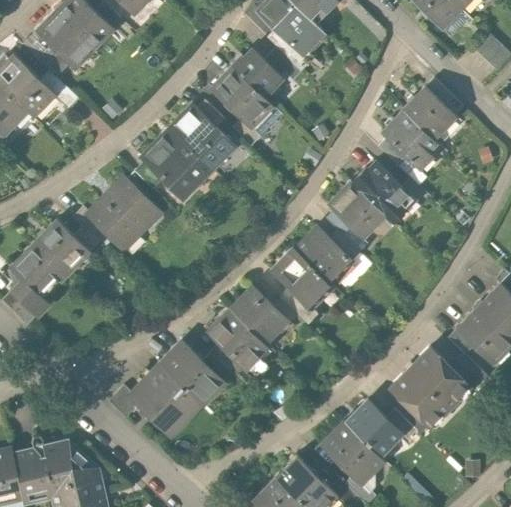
[(90,7),(83,0),(60,0),(52,9),(32,29),(50,46),(70,66),(75,71),(114,30),(95,12),(90,7)]
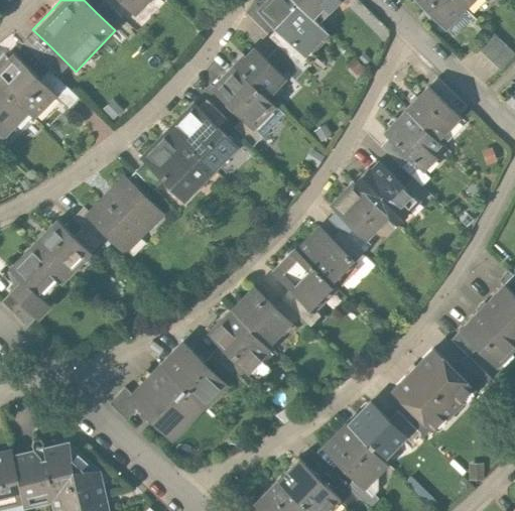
[(123,5),(117,0),(100,0),(104,4),(114,14),(123,5)]
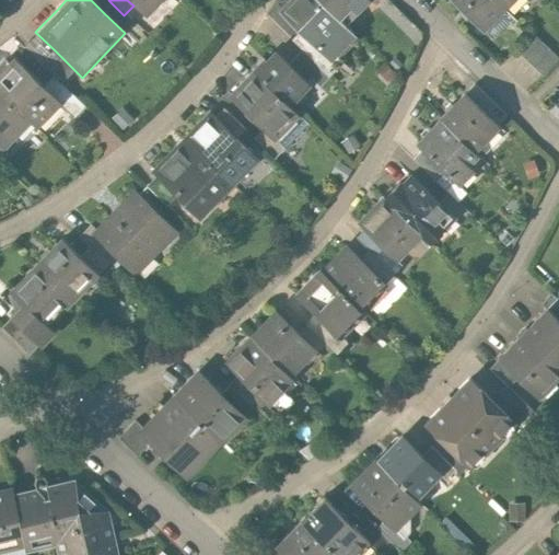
[(146,18),(162,0),(127,0),(134,6),(146,18)]
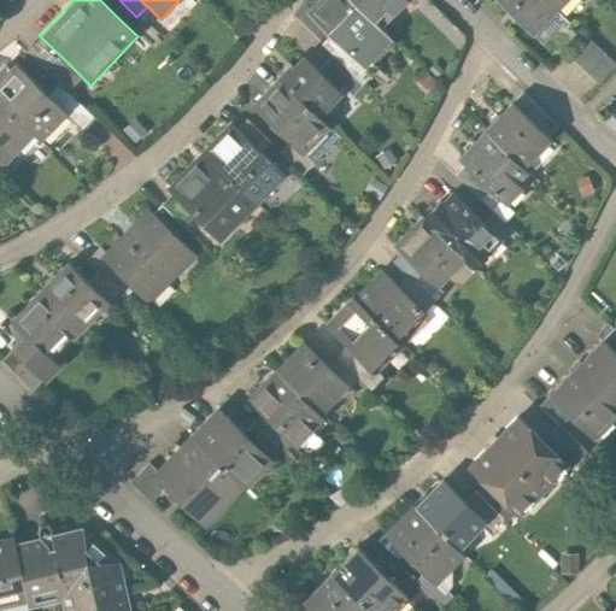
[(379,29),(348,0),(316,0),(305,12),(330,36),(364,70),(392,42),(379,29)]
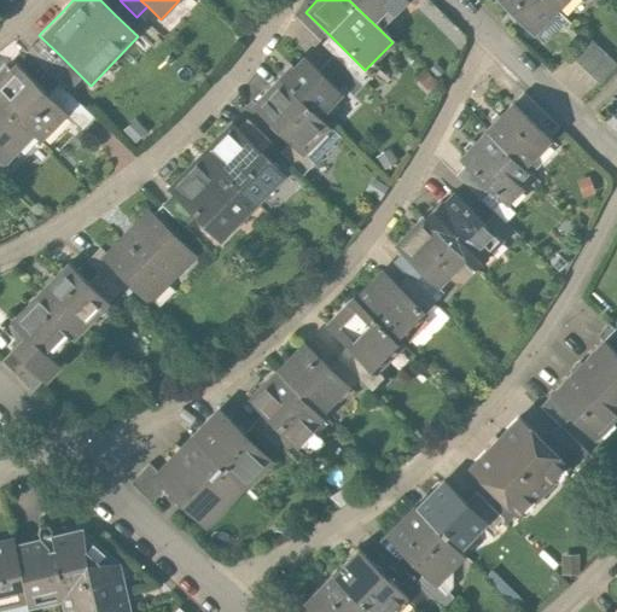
[(349,0),(379,29),(407,0),(349,0)]
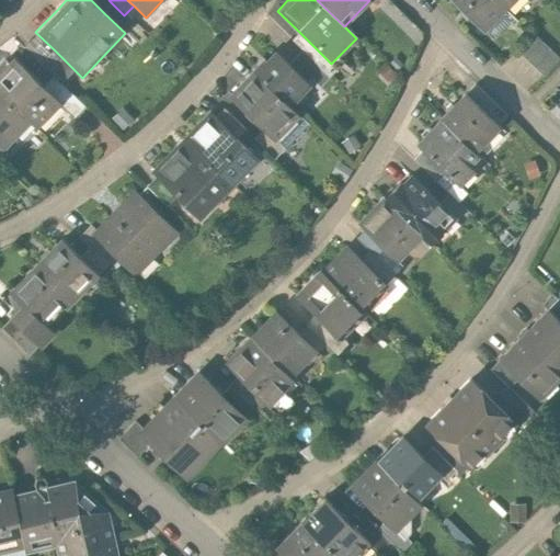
[(369,0),(378,9),(386,1),(385,0),(369,0)]
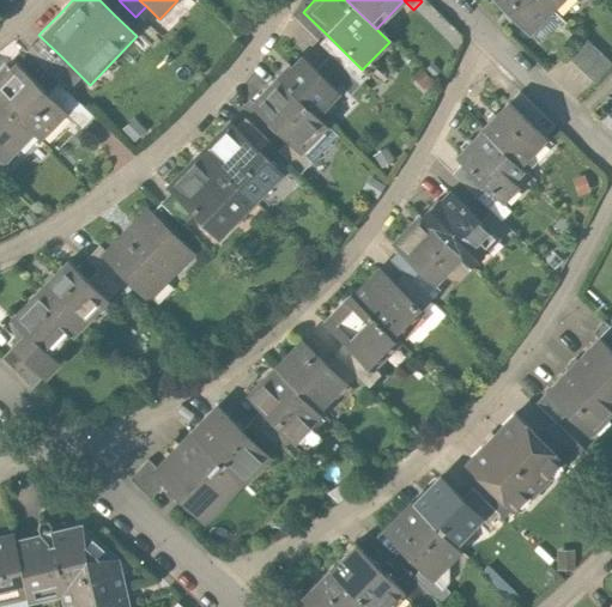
[(555,11),(543,0),(495,0),(532,35),(555,11)]
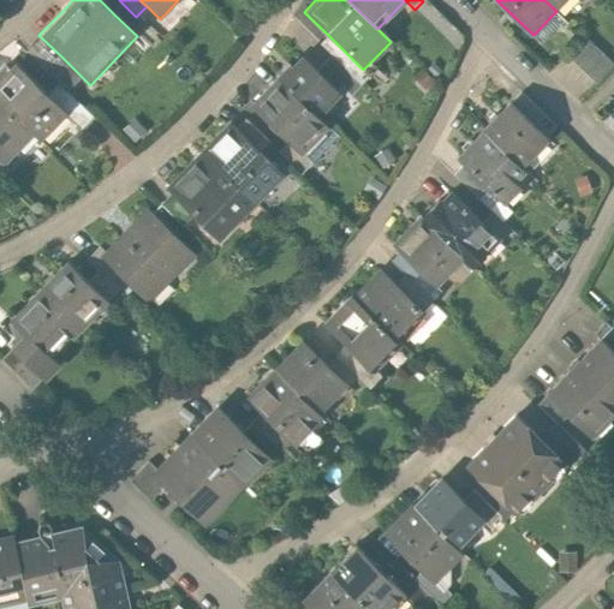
[(544,0),(556,11),(567,0),(544,0)]
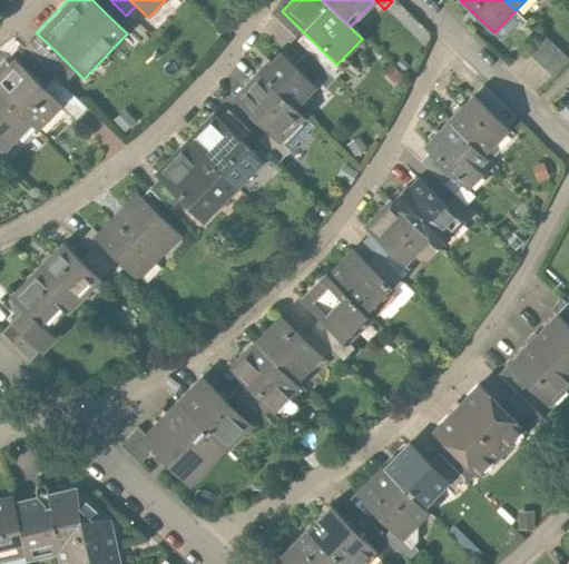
[(126,16),(115,5),(106,13),(127,33),(136,25),(126,16)]
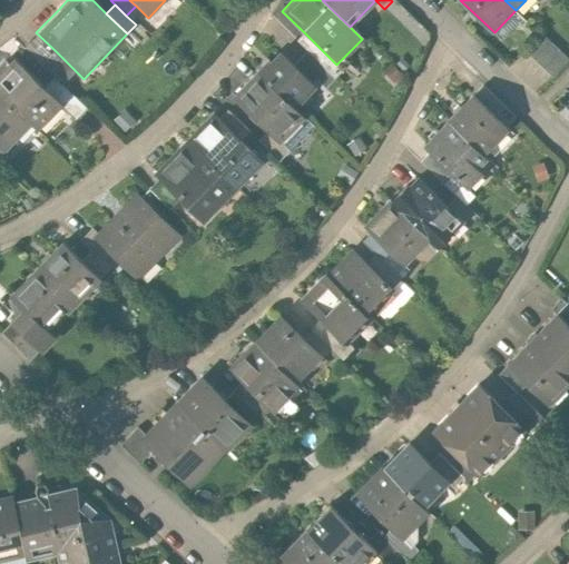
[(336,65),(305,33),(296,42),(308,55),(334,80),(343,71),(336,65)]
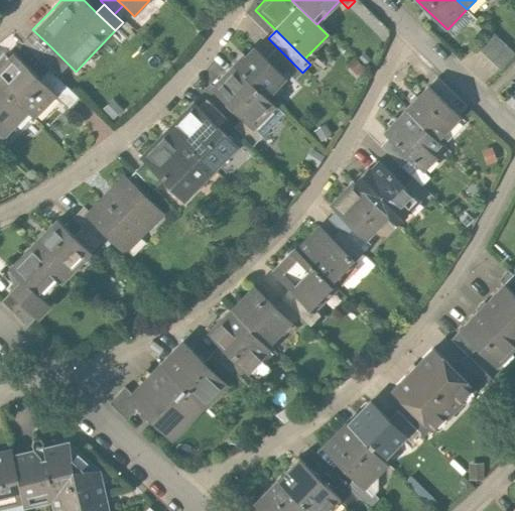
[(514,57),(490,32),(475,47),(501,74),(514,59),(514,57)]
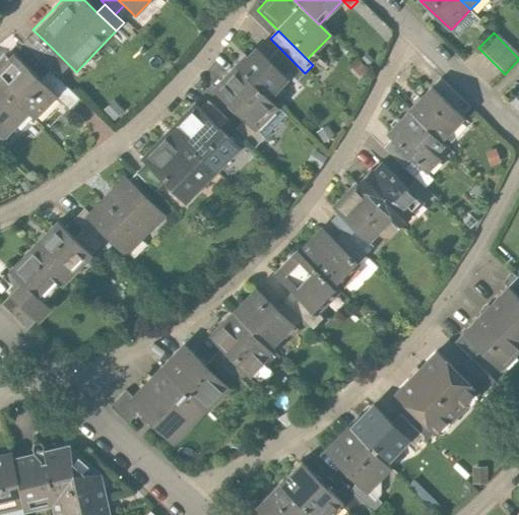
[(252,46),(233,65),(268,100),(287,79),(269,62),(252,46)]
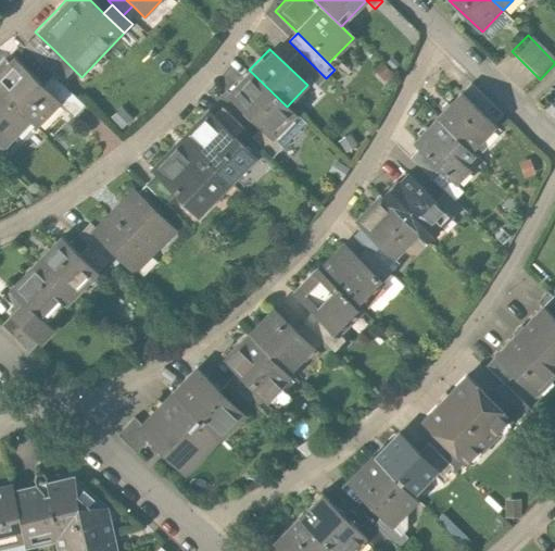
[(61,87),(76,72),(54,50),(39,65),(53,78),(61,87)]
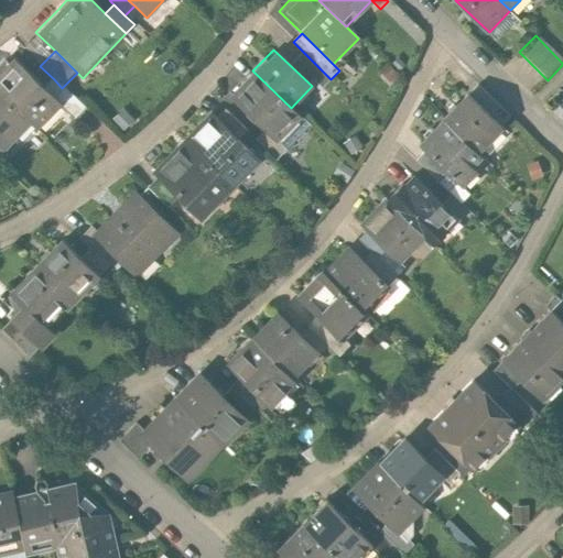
[(305,54),(292,67),(312,86),(315,84),(321,89),(331,79),(305,54)]
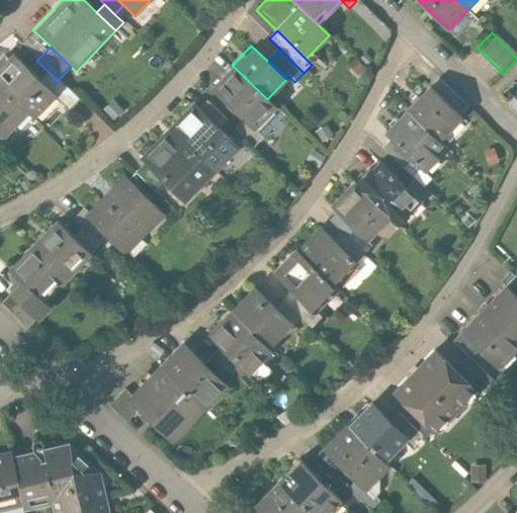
[(40,82),(10,53),(0,63),(0,87),(26,112),(33,119),(56,97),(40,82)]
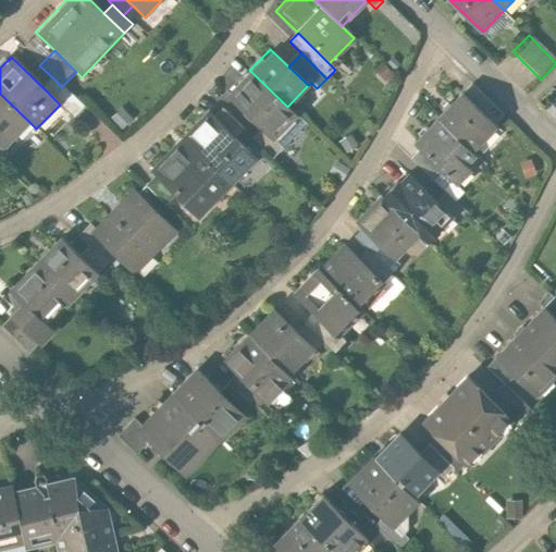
[(287,107),(249,70),(225,94),(263,132),(276,145),(300,121),(287,107)]
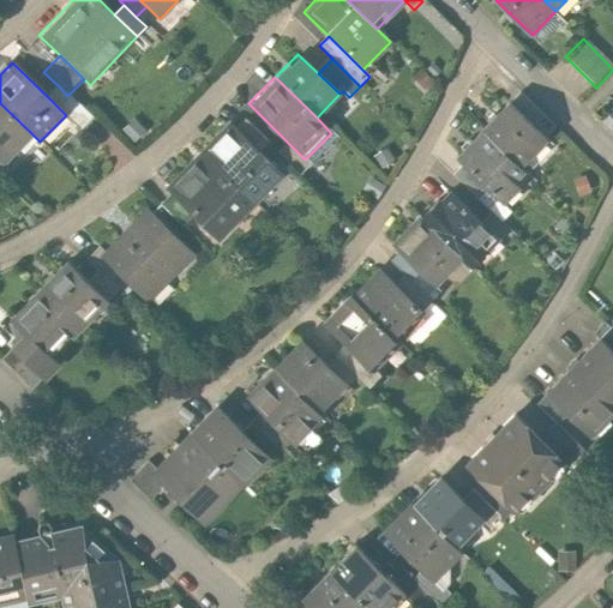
[(59,86),(48,97),(66,115),(82,132),(92,121),(67,96),(59,86)]
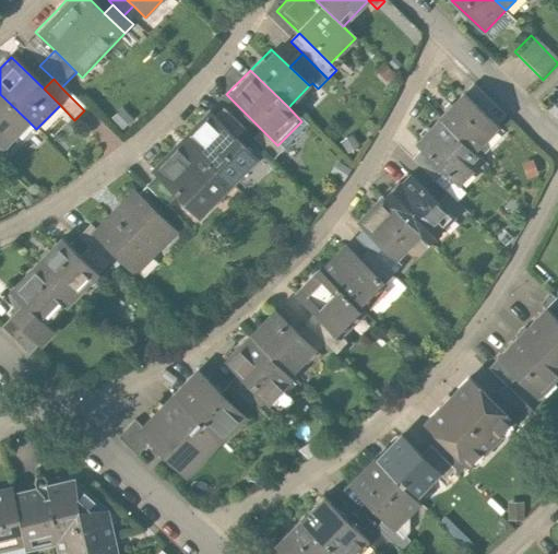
[(475,89),(466,96),(499,128),(507,120),(475,89)]
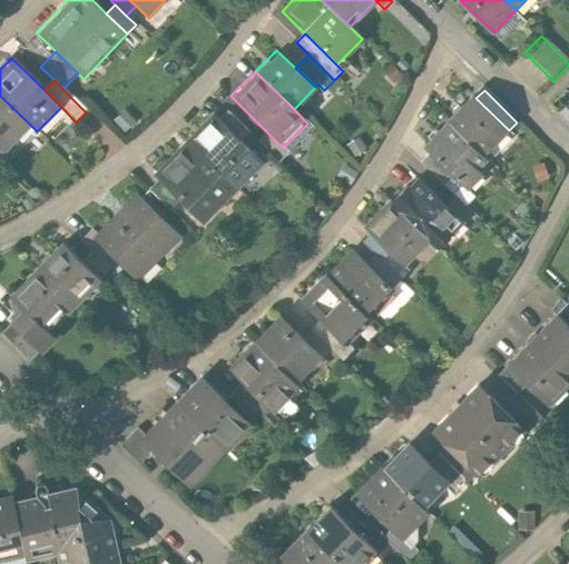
[(472,95),(447,120),(483,157),(509,130),(476,98),(472,95)]
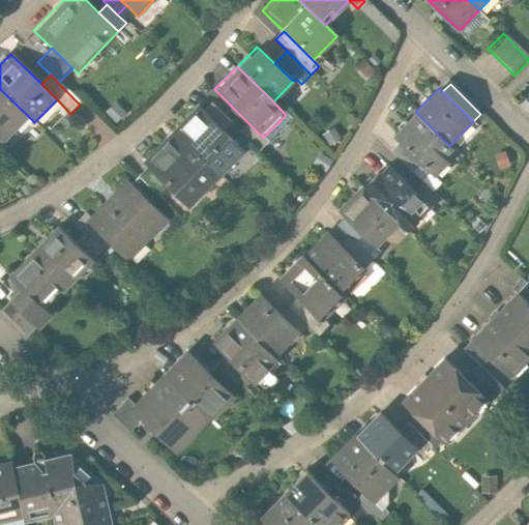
[(27,115),(0,89),(0,137),(3,140),(27,115)]
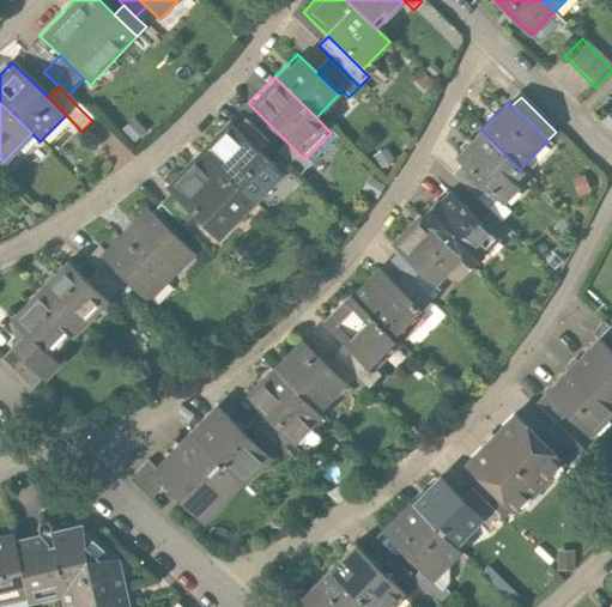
[(611,111),(599,125),(611,137),(611,111)]
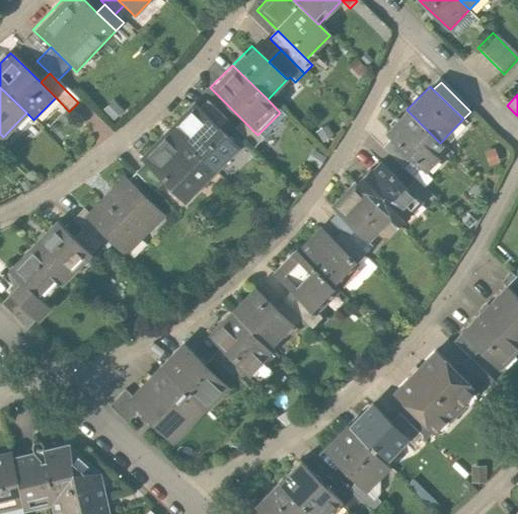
[(124,114),(114,102),(103,113),(114,124),(124,114)]
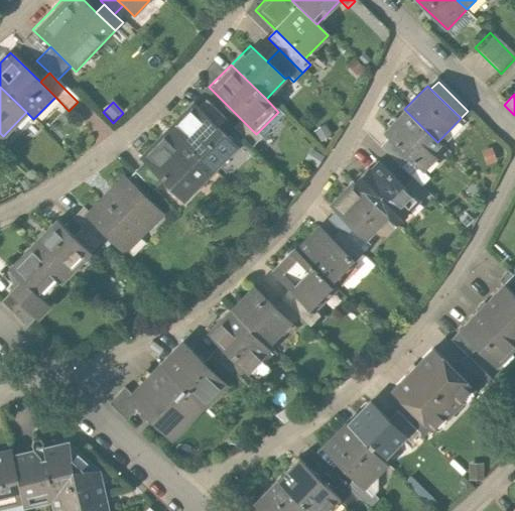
[(201,111),(194,104),(169,127),(215,173),(239,149),(220,130),(201,111)]
